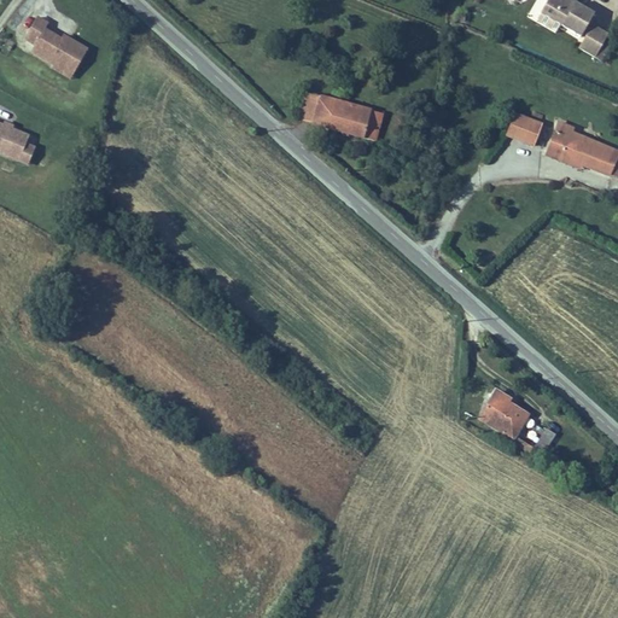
[(576,0),(546,0),(535,21),(555,31),(560,22),(582,34),(595,10),(576,0)]
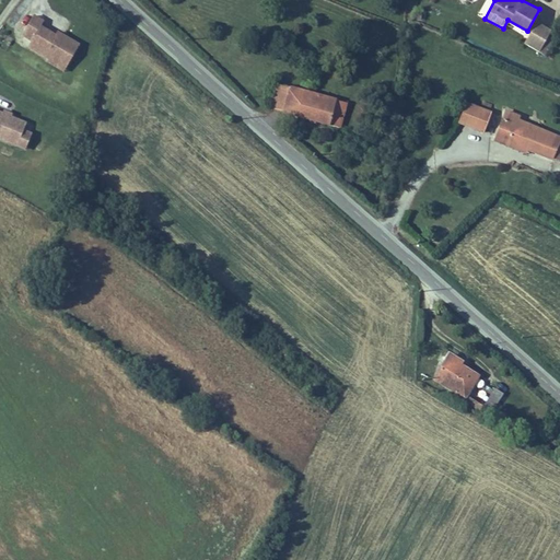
[(44,19),(33,13),(20,35),(30,41),(26,46),(47,58),(46,61),(63,71),(80,43),(57,30),(55,33),(41,24),(44,19)]
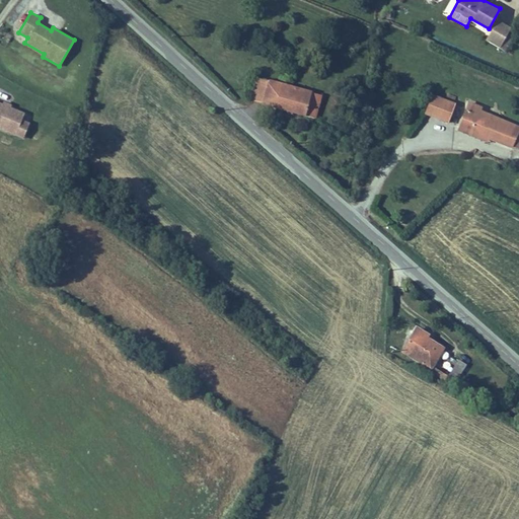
[(506,51),(513,38),(507,34),(511,27),(497,19),(486,40),(506,51)]
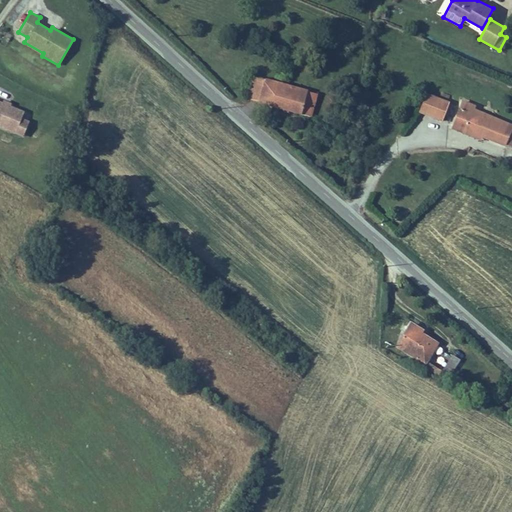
[(257,102),(263,78),(253,76),(247,100),(257,102)]
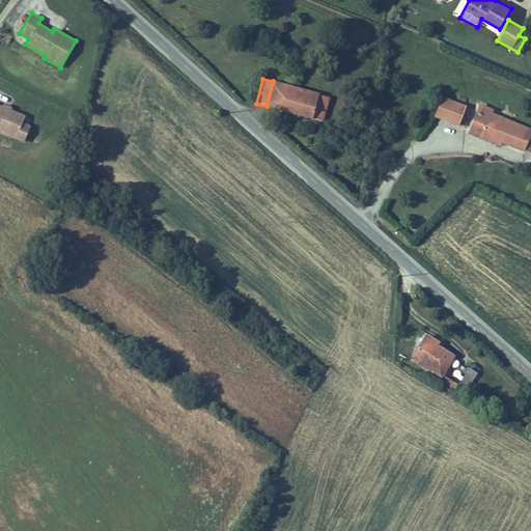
[(319,93),(273,81),(267,106),(312,118),(319,93)]
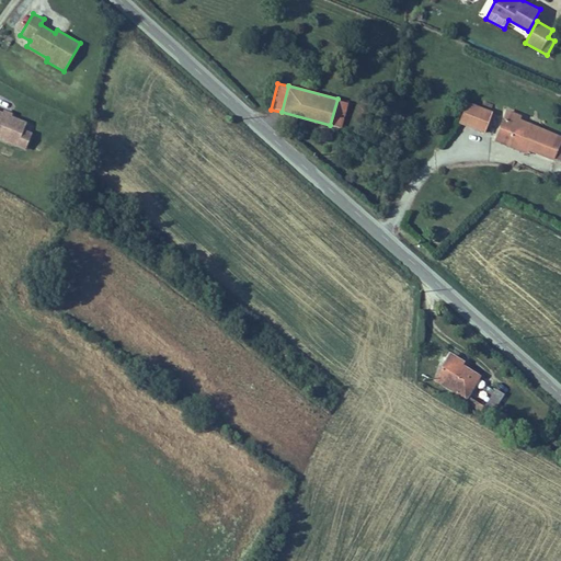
[(350,102),(338,99),(330,125),(343,128),(350,102)]
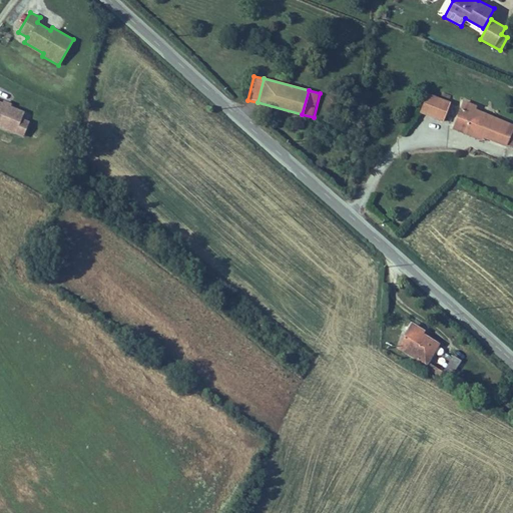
[(450,102),(427,94),(420,111),(443,120),(450,102)]
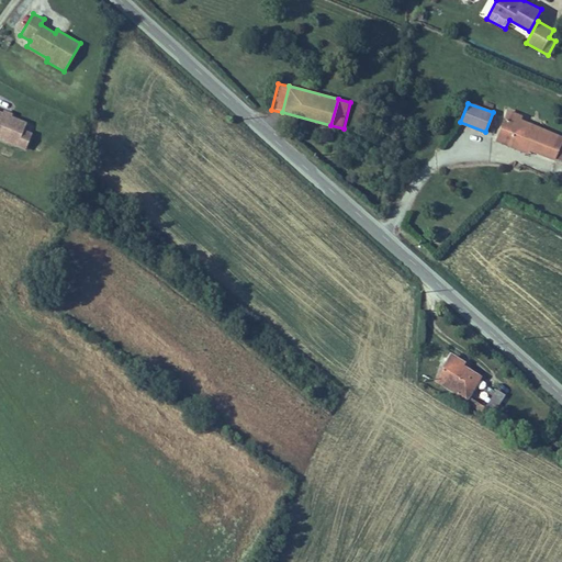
[(0,138),(25,149),(32,133),(23,130),(26,122),(11,115),(13,113),(3,109),(2,112),(0,110),(0,138)]
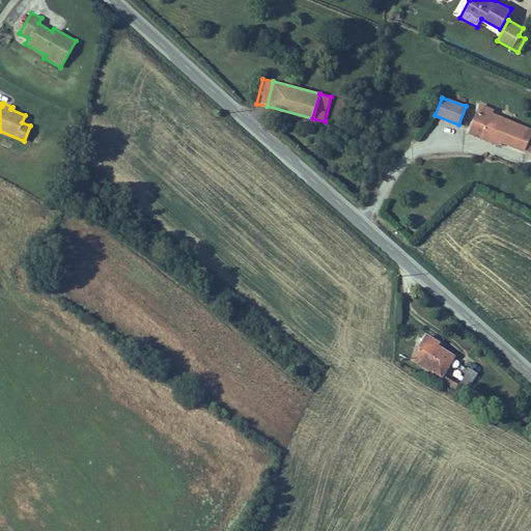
[(494,108),(479,103),(469,130),(500,142),(525,151),(526,149),(530,135),(530,128),(492,113),(494,108)]
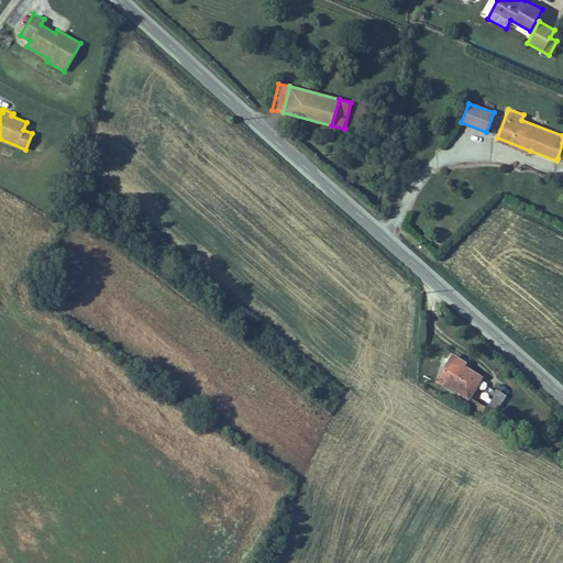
[(530,151),(497,138),(496,141),(529,154),(530,151)]
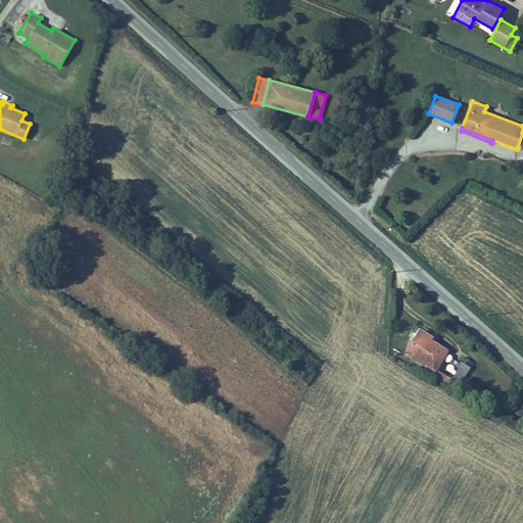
[(403,353),(433,373),(447,350),(429,339),(431,336),(420,328),(403,353)]
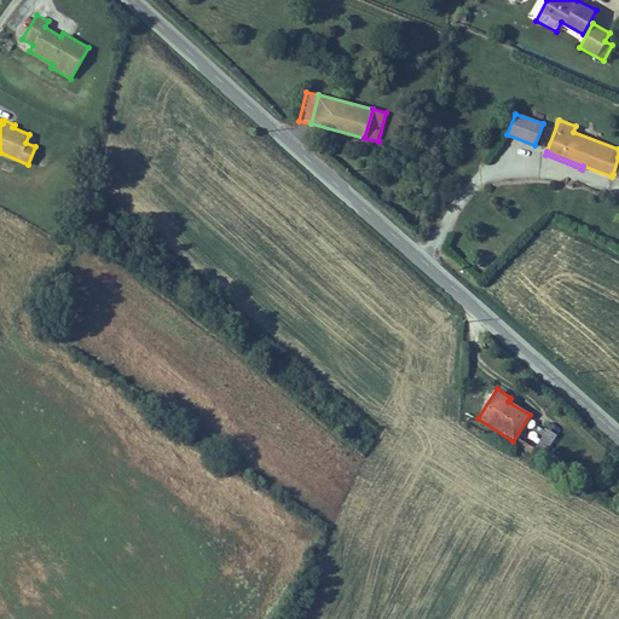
[(559,435),(547,428),(536,446),(547,453),(559,435)]
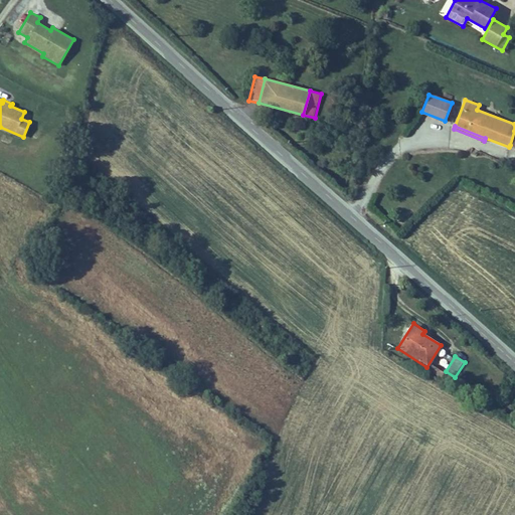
All buildings are outlined.
